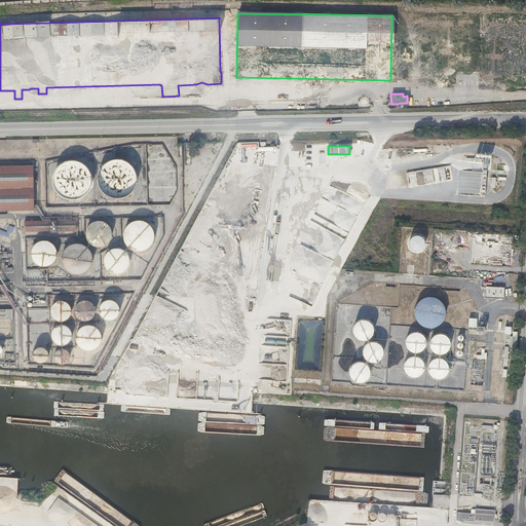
[(276,147),(262,147),(262,152),(265,152),(265,163),(276,162),(276,147)]
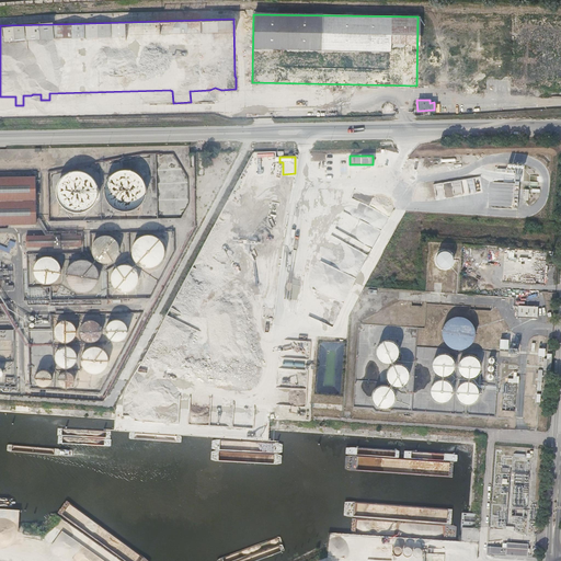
[(127,169),(124,169),(122,169),(118,169),(115,170),(112,172),(109,174),(107,175),(105,179),(104,182),(103,185),(102,190),(103,193),(104,196),(105,199),(107,203),(110,205),(113,207),(116,209),(119,210),(123,210),(127,210),(130,209),(134,207),(137,206),(139,203),(141,201),(144,197),(144,193),(145,190),(144,186),(144,183),(141,179),(139,176),(137,173),(134,171),(130,170),(127,169)]
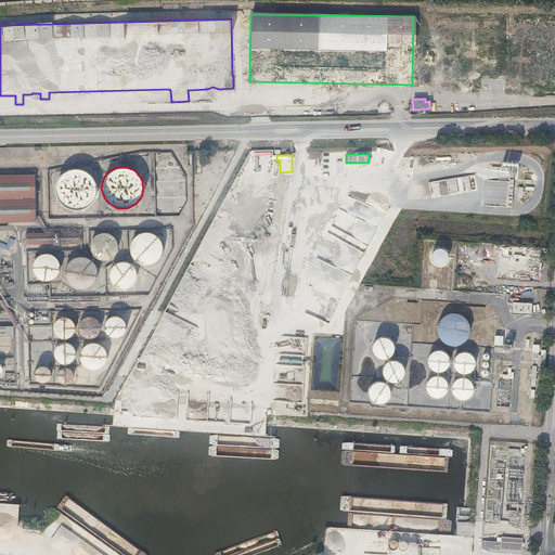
[(79,169),(76,169),(74,169),(71,170),(67,171),(64,172),(61,175),(60,177),(57,179),(56,182),(55,185),(55,190),(55,193),(56,196),(57,199),(60,203),(62,205),(65,207),(68,208),(72,209),(75,210),(78,209),(82,209),(86,207),(88,205),(91,203),(93,199),(94,196),(95,193),(95,190),(95,186),(94,183),(93,180),(91,177),(89,175),(86,172),(82,170),(79,169)]
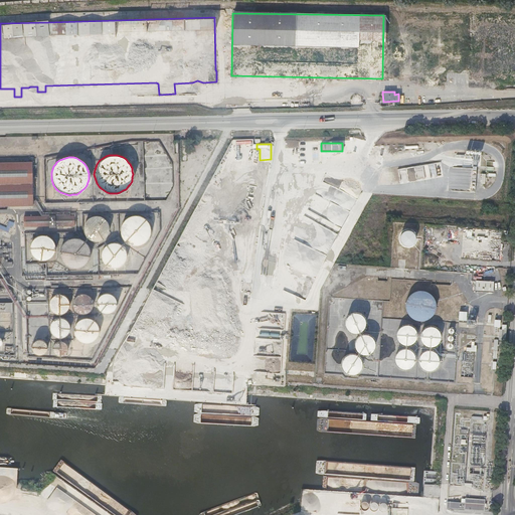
[(0,205),(31,204),(31,161),(0,162),(0,205)]
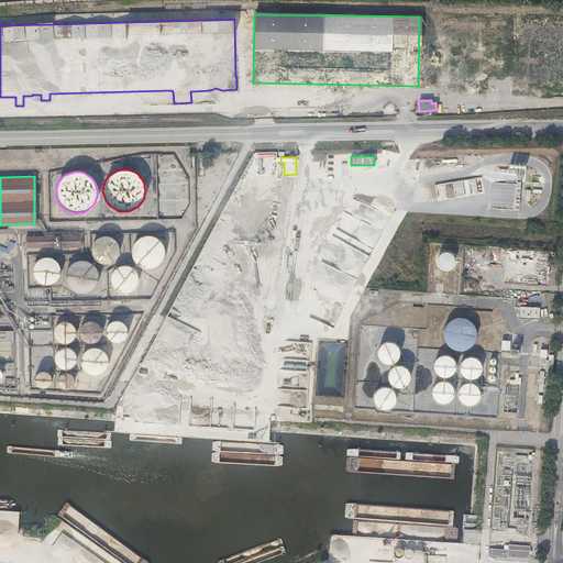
[(475,178),(435,185),(438,197),(462,194),(463,196),(477,194),(475,178)]
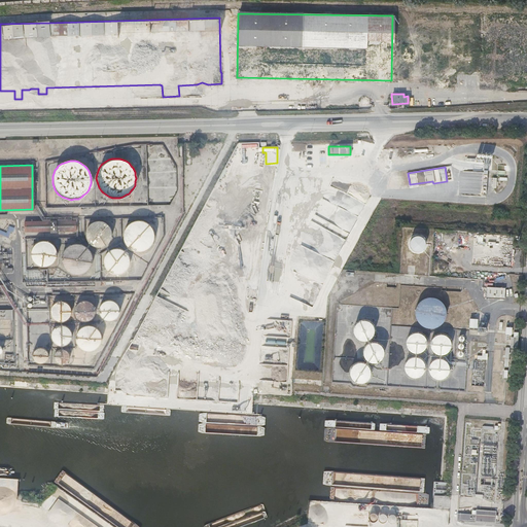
[(75,219),(24,221),(24,233),(76,231),(75,219)]
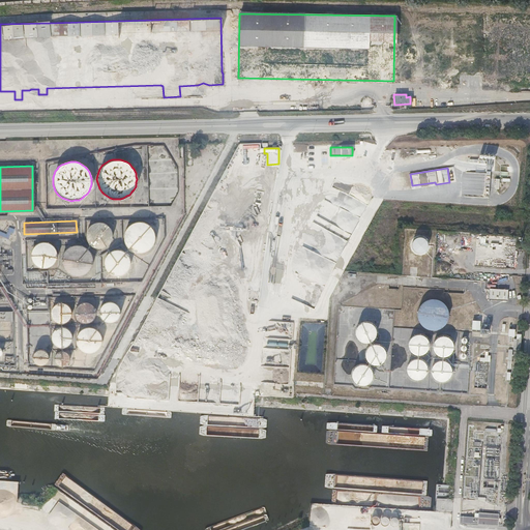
[(100,222),(98,222),(97,222),(95,223),(92,223),(91,224),(89,226),(87,228),(86,230),(85,232),(85,235),(85,237),(86,239),(87,241),(88,243),(89,244),(91,246),(93,246),(95,247),(98,247),(100,247),(102,247),(105,246),(107,244),(108,243),(109,241),(110,239),(111,237),(111,235),(111,233),(110,231),(110,229),(108,227),(107,225),(105,224),(102,223),(100,222)]
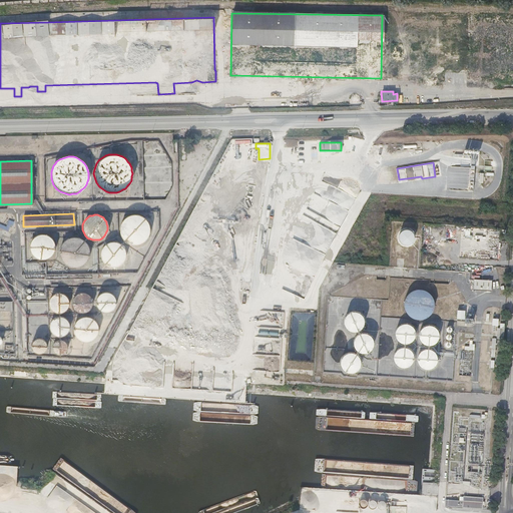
[(137,214),(134,214),(133,214),(130,214),(128,215),(125,216),(123,218),(122,219),(121,221),(119,224),(119,226),(118,229),(119,231),(119,234),(120,236),(122,239),(124,241),(126,242),(128,243),(131,244),(134,244),(136,244),(139,243),(141,242),(143,241),(145,239),(147,237),(148,234),(149,232),(149,229),(149,227),(148,224),(147,221),(146,219),(144,217),(142,216),(139,215),(137,214)]
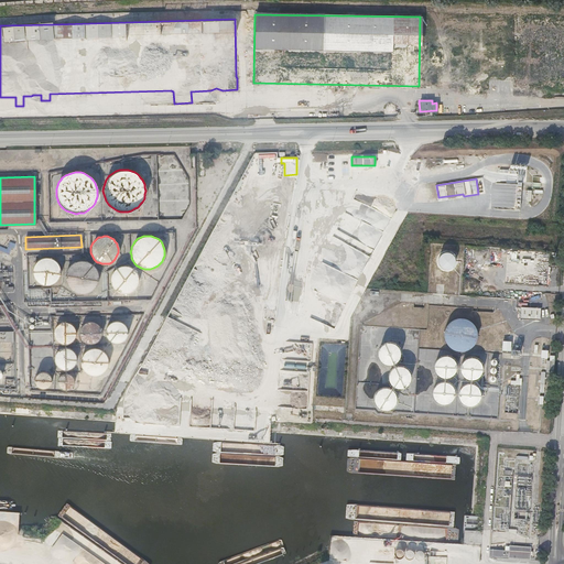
[(7,249),(0,246),(0,250),(9,255),(13,242),(10,241),(7,249)]
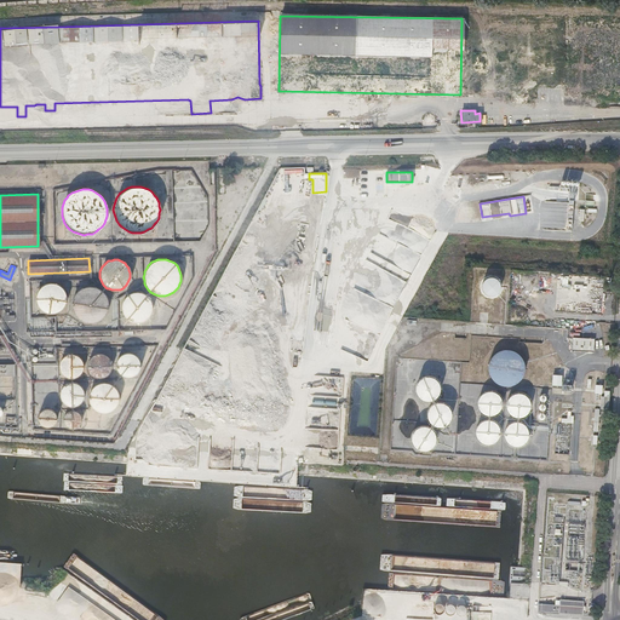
[(494,274),(494,269),(477,268),(476,298),(503,299),(504,274),(494,274)]
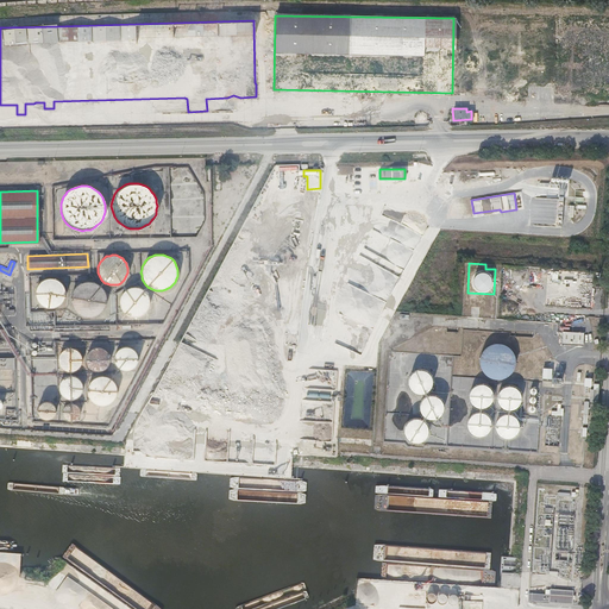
[(51,278),(49,277),(48,277),(45,278),(43,278),(41,281),(38,282),(36,286),(35,288),(33,290),(33,293),(33,295),(35,297),(36,300),(37,302),(39,305),(41,306),(43,307),(46,307),(49,308),(51,307),(54,307),(56,306),(58,305),(60,302),(62,300),(63,297),(63,295),(63,293),(63,290),(63,288),(62,286),(61,283),(58,281),(56,280),(54,278),(51,278)]
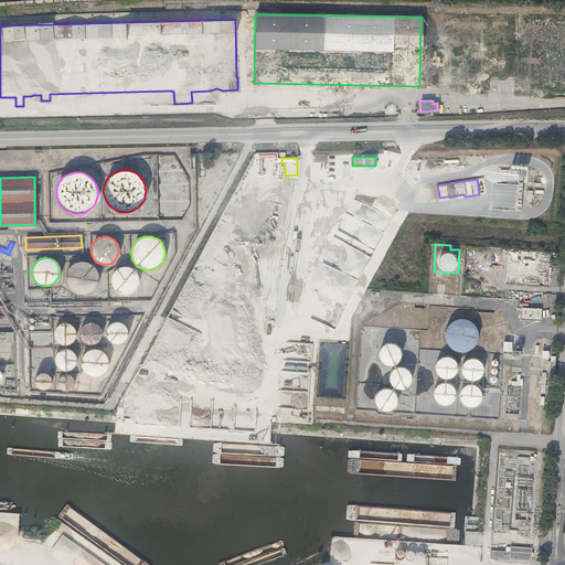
[(84,262),(82,260),(80,260),(77,262),(74,263),(72,264),(70,266),(68,267),(66,269),(65,272),(64,275),(64,278),(64,280),(65,284),(66,286),(68,288),(71,290),(73,292),(75,294),(78,295),(81,295),(84,295),(87,294),(89,292),(92,291),(94,289),(96,287),(97,284),(98,281),(98,278),(98,275),(97,273),(96,269),(94,267),(93,265),(89,264),(87,262),(84,262)]
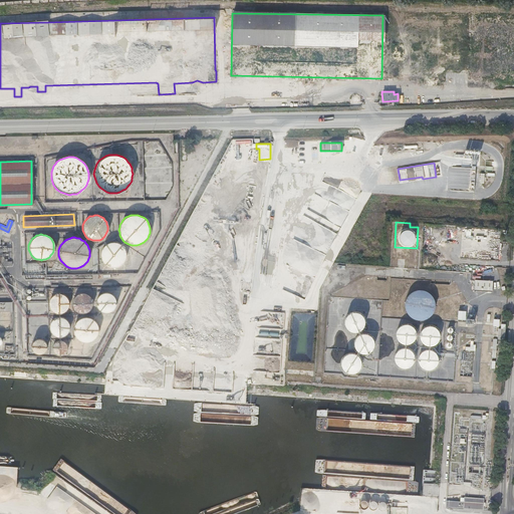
[(114,242),(112,242),(111,242),(109,242),(107,243),(105,244),(103,245),(101,248),(100,250),(99,252),(99,254),(99,257),(100,259),(101,261),(102,263),(104,264),(105,265),(107,266),(110,267),(112,267),(114,267),(116,267),(118,266),(120,264),(122,263),(123,261),(124,259),(125,257),(125,255),(125,252),(124,250),(123,248),(122,246),(120,245),(118,243),(116,242),(114,242)]
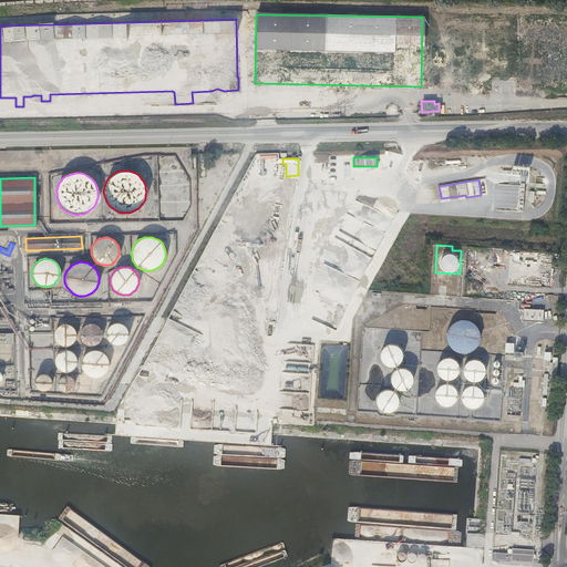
[(364,299),(368,291),(354,285),(351,294),(364,299)]
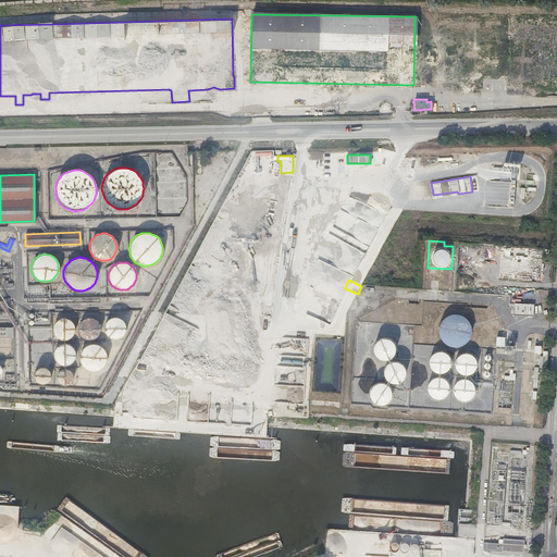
[(533,304),(514,302),(512,314),(532,316),(533,304)]
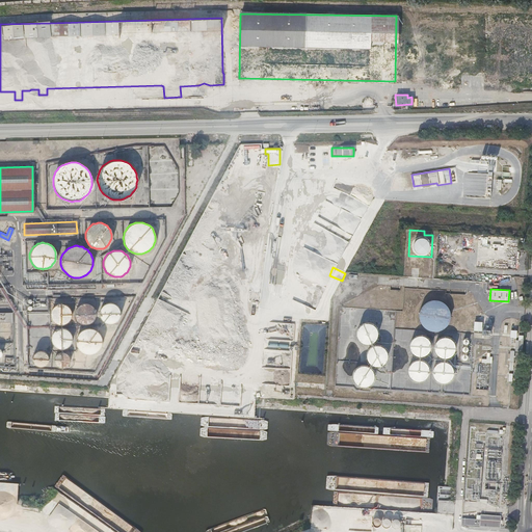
[(436,300),(433,299),(432,299),(429,300),(427,301),(425,302),(423,304),(422,306),(420,308),(419,310),(418,313),(418,315),(418,318),(419,320),(420,323),(421,325),(423,327),(425,328),(428,330),(430,330),(433,331),(436,330),(439,330),(442,329),(444,327),(446,325),(447,323),(448,321),(449,318),(449,316),(449,313),(448,310),(447,308),(446,306),(444,303),(442,301),(439,300),(436,300)]
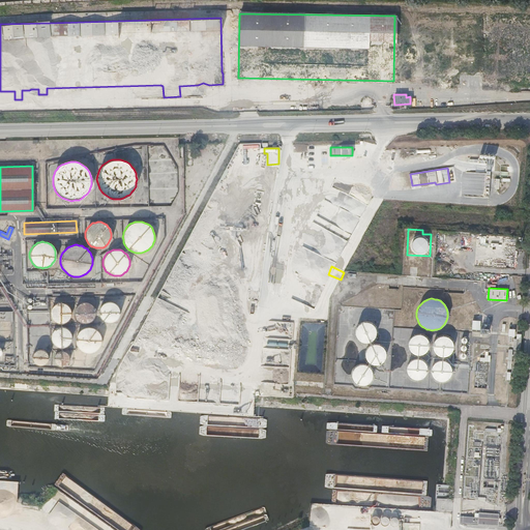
[(86,301),(84,301),(82,301),(80,302),(79,303),(77,305),(75,306),(75,308),(74,311),(74,312),(74,314),(75,316),(75,317),(76,319),(78,320),(79,321),(81,322),(83,323),(84,323),(86,323),(88,322),(89,321),(91,320),(92,319),(93,318),(94,316),(95,314),(95,312),(95,311),(94,308),(93,306),(92,305),(91,304),(90,303),(88,302),(86,301)]
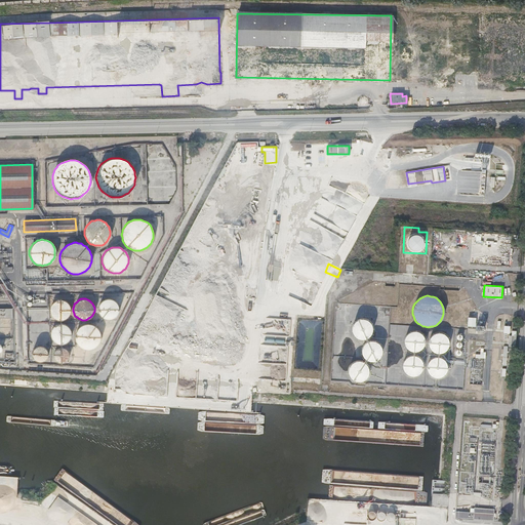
[(110,298),(108,298),(106,298),(104,299),(103,300),(101,301),(99,304),(98,305),(97,307),(97,309),(97,311),(98,312),(98,314),(101,315),(102,317),(103,318),(105,318),(106,319),(108,319),(110,319),(112,318),(113,318),(115,317),(116,315),(117,314),(118,312),(118,311),(118,309),(118,307),(118,306),(117,304),(116,303),(115,300),(113,299),(112,299),(110,298)]
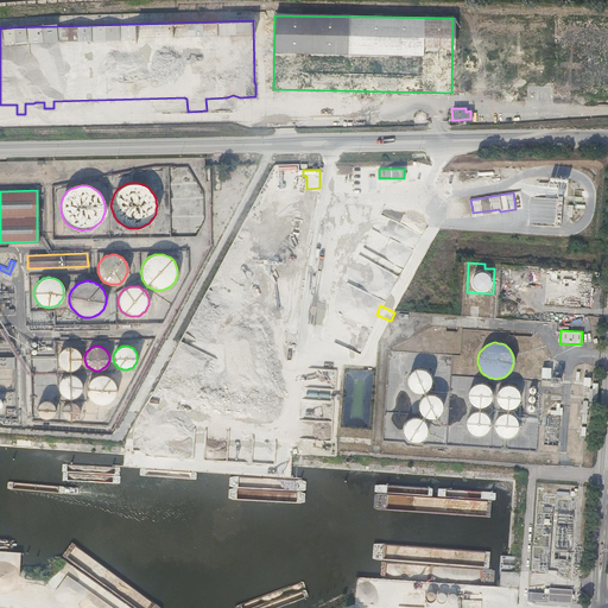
[(71,347),(69,347),(68,347),(67,347),(64,348),(62,349),(61,350),(58,353),(58,355),(57,356),(57,359),(57,361),(58,363),(58,365),(59,367),(62,368),(63,369),(65,371),(67,371),(69,371),(71,371),(74,371),(75,369),(77,368),(78,367),(80,365),(81,363),(81,361),(81,359),(81,358),(81,355),(80,353),(78,352),(77,349),(75,348),(74,348),(71,347)]
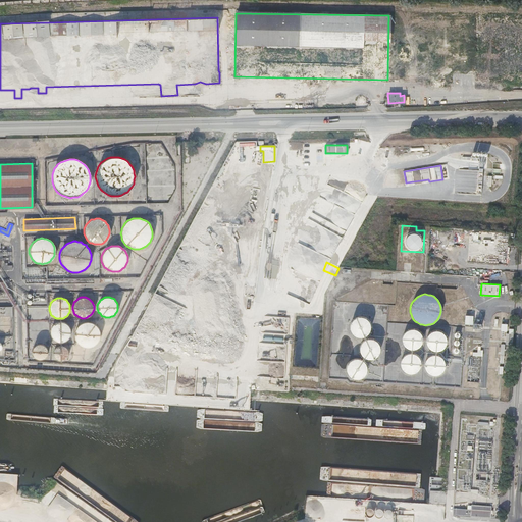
[(0,317),(13,317),(13,307),(0,307),(0,317)]
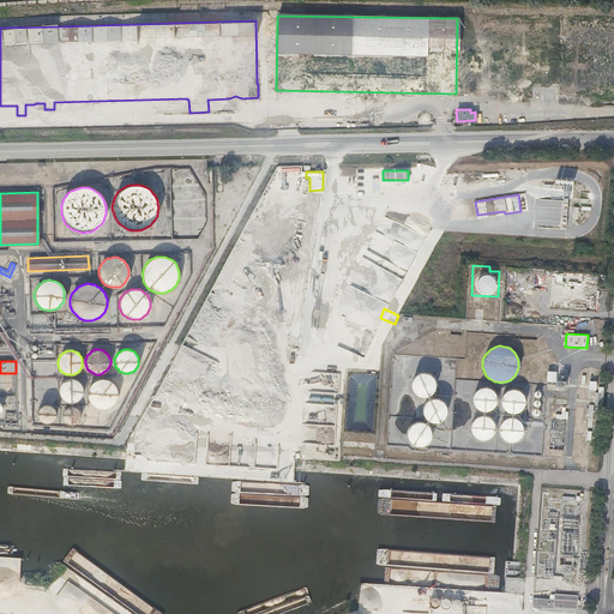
[(547,371),(547,381),(557,383),(557,371),(547,371)]
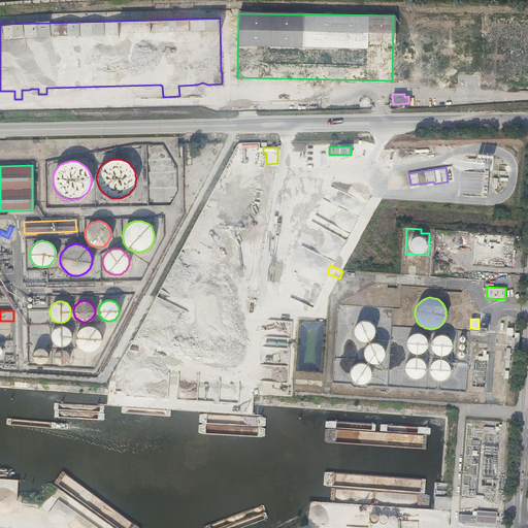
[(365,320),(364,320),(363,320),(361,321),(359,321),(358,322),(356,323),(355,325),(354,327),(354,329),(353,330),(354,332),(354,334),(355,335),(356,337),(357,338),(358,339),(360,340),(362,340),(363,340),(365,340),(367,340),(368,339),(370,338),(371,337),(372,336),(373,334),(373,332),(374,330),(373,329),(373,327),(372,325),(371,324),(370,323),(369,322),(367,321),(365,320)]
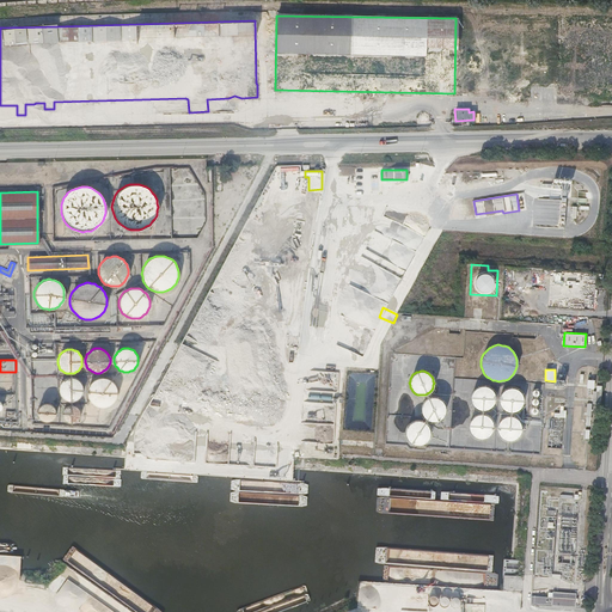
[(72,377),(71,377),(69,377),(67,377),(65,378),(63,379),(61,381),(60,383),(59,385),(59,386),(57,389),(59,391),(59,392),(60,395),(61,396),(62,398),(63,399),(66,399),(68,401),(69,401),(72,401),(74,401),(77,399),(78,398),(79,397),(80,395),(81,393),(83,391),(83,389),(83,386),(81,385),(80,383),(79,381),(78,379),(77,378),(74,378),(72,377)]
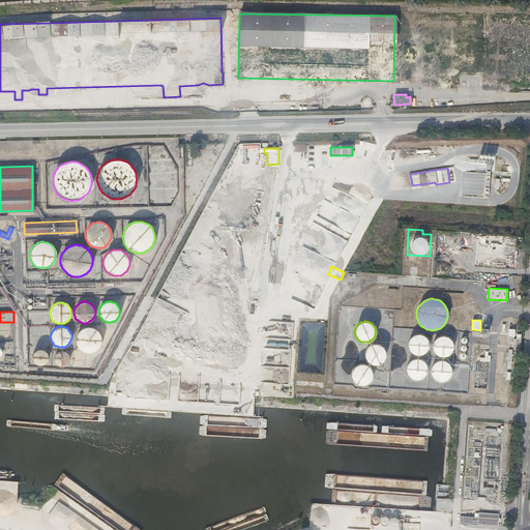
[(90,326),(88,326),(87,326),(85,326),(83,327),(81,328),(78,330),(77,332),(76,334),(75,336),(75,339),(75,341),(76,344),(77,346),(78,348),(80,349),(82,350),(84,351),(86,352),(88,352),(90,352),(92,352),(94,351),(96,349),(98,348),(99,346),(100,344),(101,342),(101,340),(101,336),(100,334),(99,332),(98,330),(96,329),(95,327),(93,326),(90,326)]
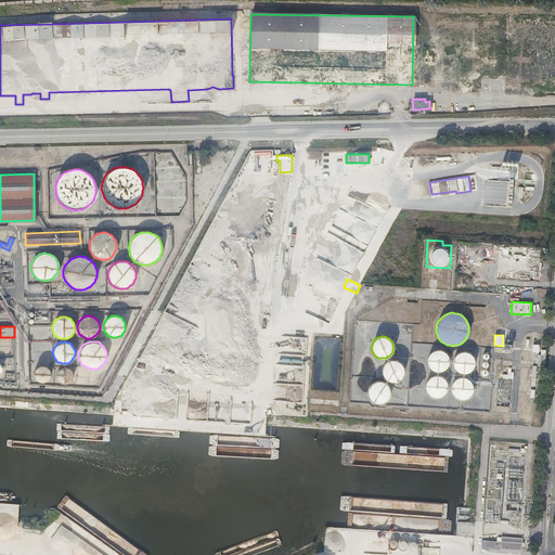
[(439,350),(437,349),(435,350),(433,350),(431,351),(429,353),(428,355),(427,357),(426,359),(426,360),(426,362),(427,364),(428,365),(429,368),(430,369),(431,370),(434,371),(435,371),(437,371),(439,371),(441,371),(442,370),(444,369),(446,368),(447,365),(448,364),(448,362),(448,360),(448,359),(448,357),(447,356),(446,353),(444,352),(442,351),(441,350),(439,350)]
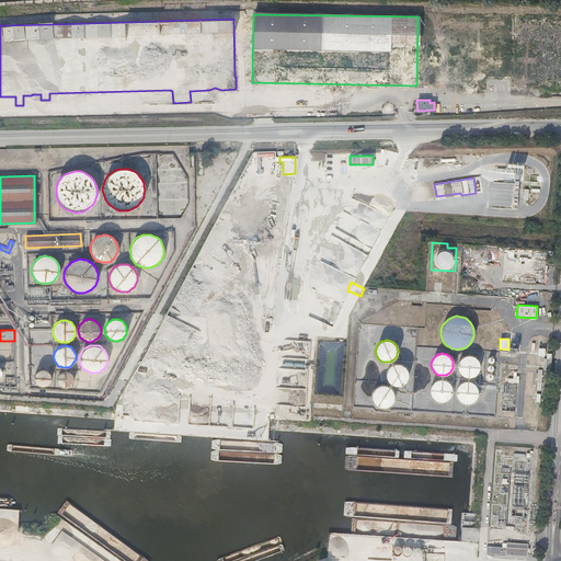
[(470,355),(468,355),(467,355),(466,356),(464,356),(461,357),(459,359),(458,361),(458,363),(457,364),(457,366),(457,368),(458,369),(458,371),(459,373),(460,375),(462,376),(464,376),(466,377),(468,377),(470,377),(471,376),(473,376),(474,375),(476,374),(477,371),(478,370),(479,368),(479,366),(479,365),(478,363),(478,361),(477,359),(474,358),(473,357),(471,356),(470,355)]
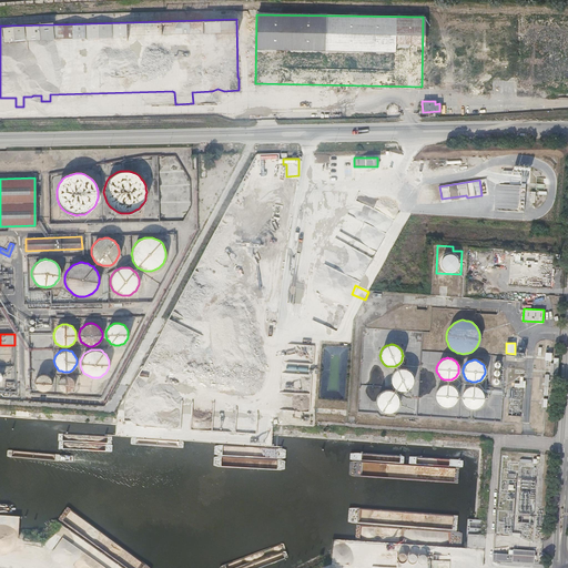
[(404,368),(402,368),(401,368),(398,368),(397,369),(395,369),(393,372),(392,374),(391,375),(391,377),(391,379),(391,381),(391,383),(392,385),(393,386),(394,387),(396,388),(397,389),(399,391),(402,391),(403,391),(405,389),(407,389),(408,388),(409,386),(412,385),(412,383),(413,382),(413,379),(413,377),(412,375),(412,374),(411,372),(408,371),(407,369),(405,368),(404,368)]
